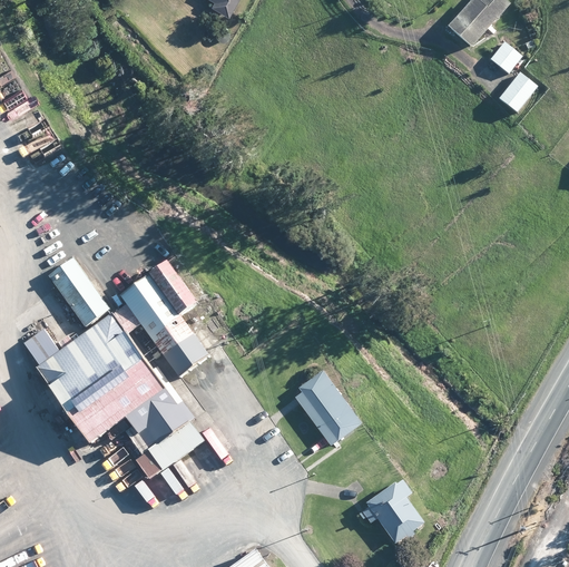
[(212,0),(209,3),(226,13),(233,0),(212,0)]
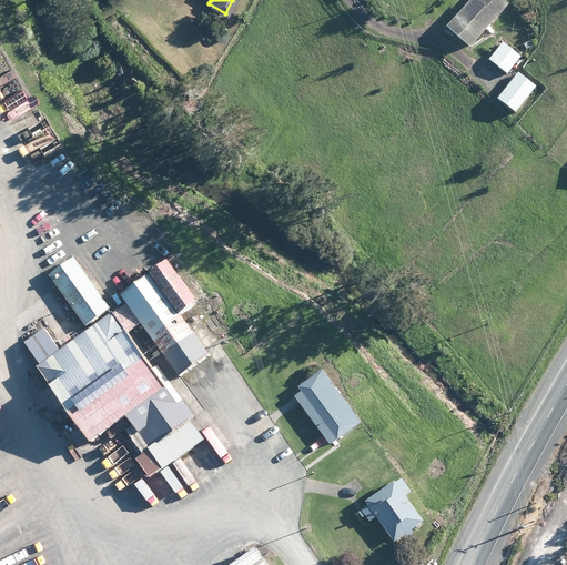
[(490,23),(508,3),(504,0),(468,0),(446,27),(469,47),(475,41),(481,33),(487,27),(490,23)]
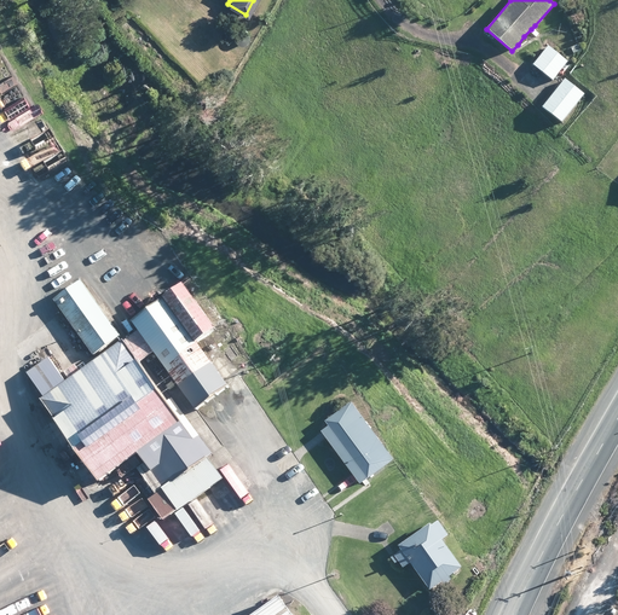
[(559,70),(567,61),(547,44),(544,48),(535,59),(532,63),(553,79),(559,70)]
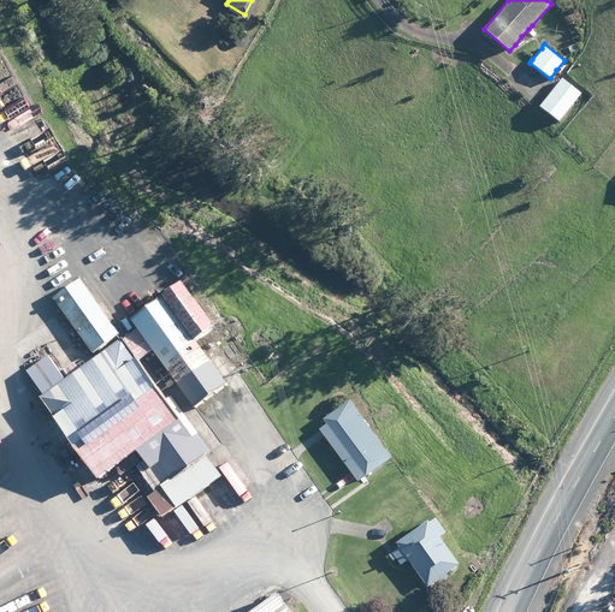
[(224,55),(232,59),(237,51),(229,47),(224,55)]
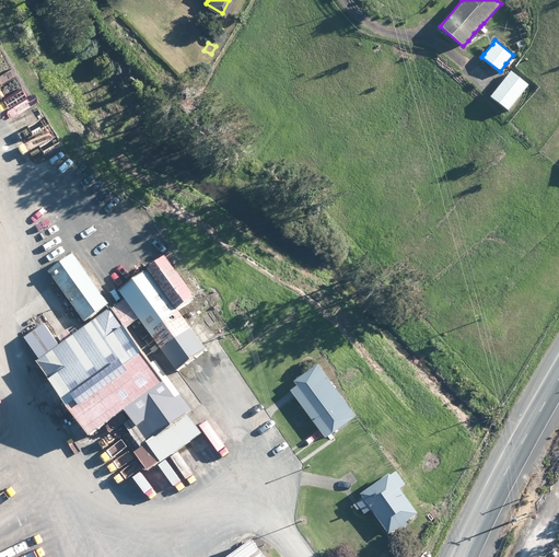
[(489,95),(508,111),(528,84),(511,70),(489,95)]
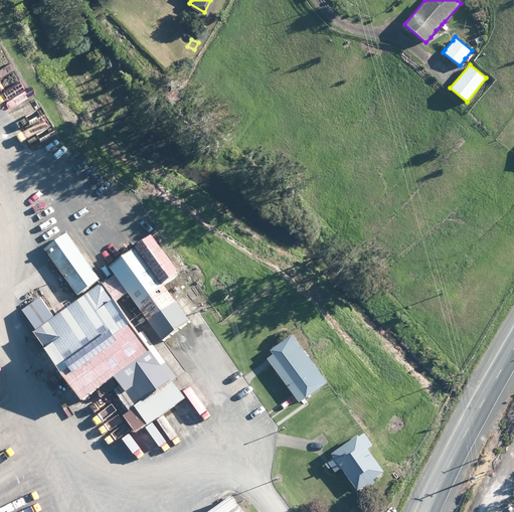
[(76,294),(99,278),(65,232),(43,248),(66,280),(76,294)]
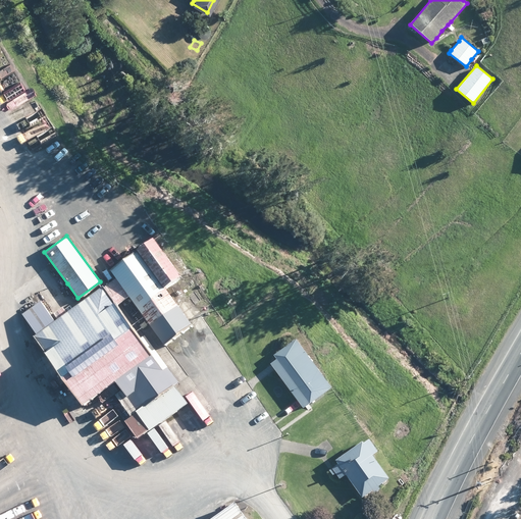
[(191,326),(175,306),(163,289),(178,278),(150,240),(133,252),(135,254),(108,272),(113,278),(103,286),(54,320),(40,300),(25,310),(20,314),(36,334),(33,336),(45,354),(43,356),(80,408),(112,384),(123,399),(125,398),(136,411),(122,421),(136,438),(147,429),(148,431),(187,404),(173,385),(178,381),(143,332),(135,339),(112,308),(126,298),(162,348),(167,344),(191,326)]
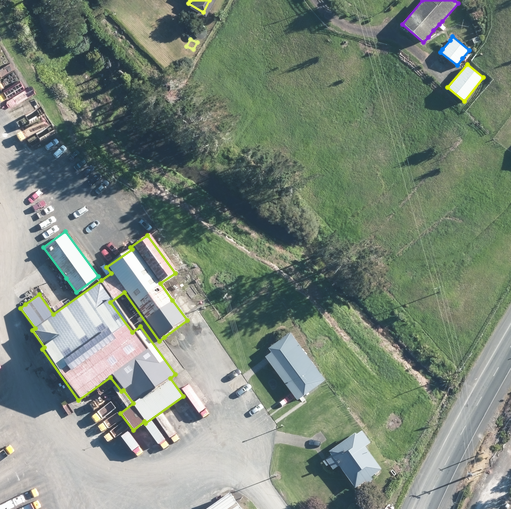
[(304,395),(326,380),(290,331),(267,348),(270,352),(264,356),(265,357),(268,362),(290,391),(291,392),(293,395),(294,397),(297,401),(301,397),(304,395)]
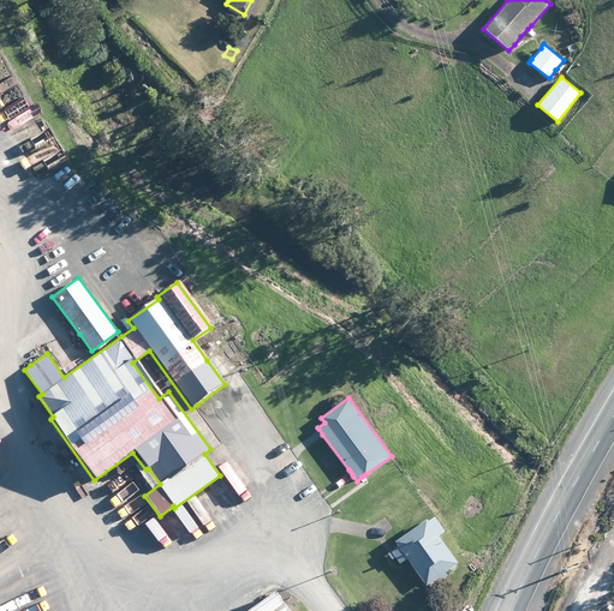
[(457,563),(437,535),(445,531),(434,515),(427,521),(425,519),(393,541),(397,545),(393,549),(389,550),(394,557),(399,563),(406,558),(424,586),(439,576),(441,579),(446,576),(447,575),(445,571),(446,571),(457,563)]
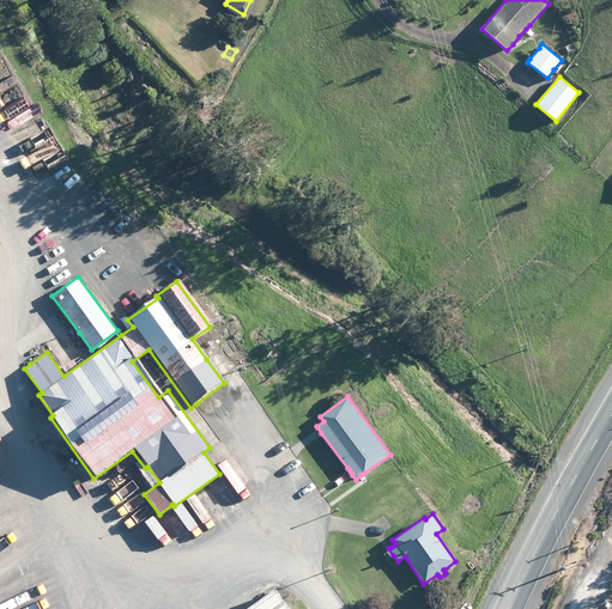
[(288,608),(271,585),(238,608),(288,608)]
